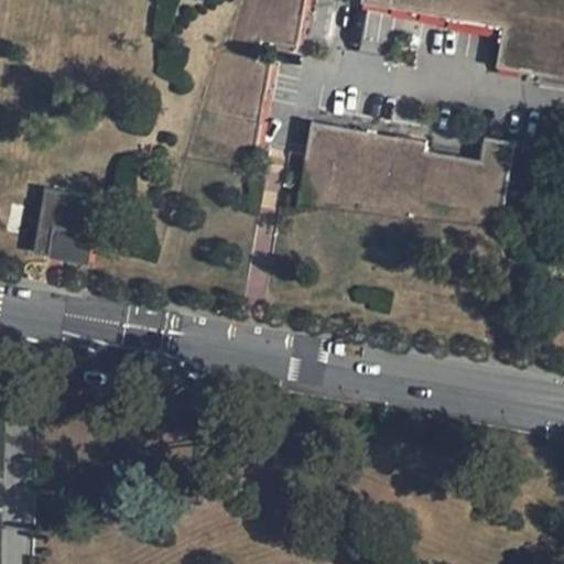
[(295,47),(304,0),(251,0),(245,33),(221,31),(204,141),(255,149),(268,64),(258,62),(260,43),(295,47)]
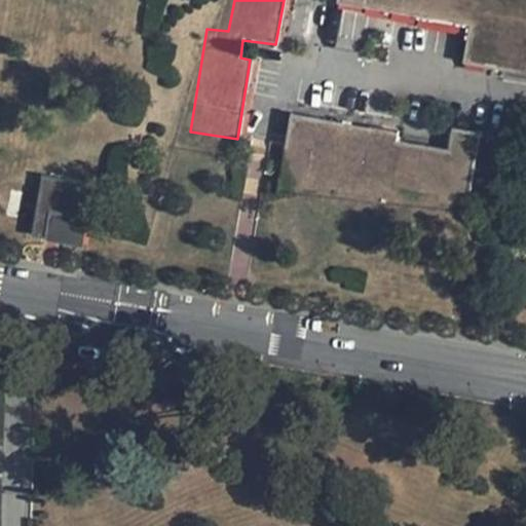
[(337,0),(338,1),(420,16),(423,6),(474,15),(474,9),(475,0),(337,0)]
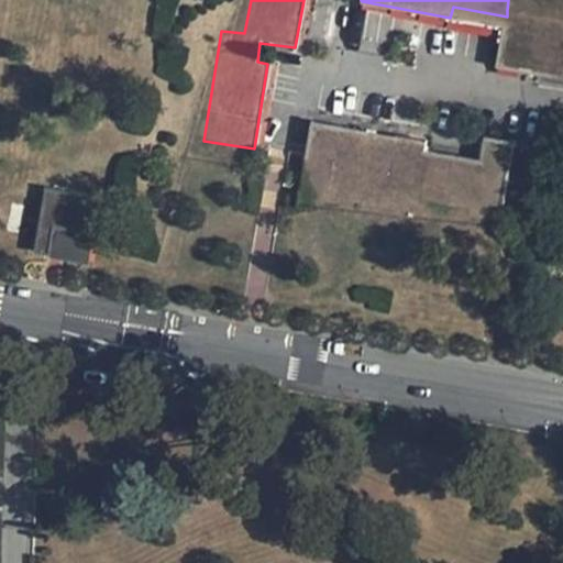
[(450,18),(505,28),(507,17),(453,7),(450,18)]
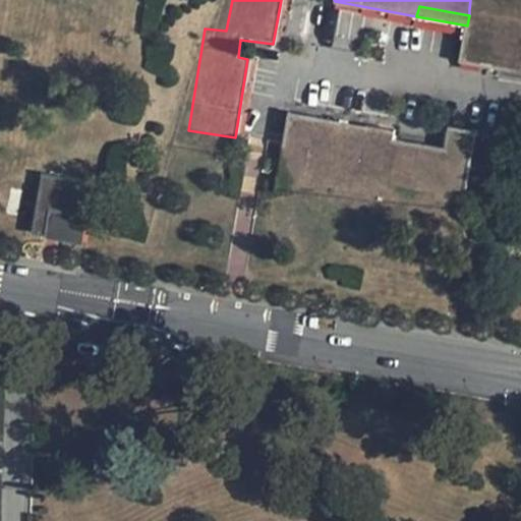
[(469,15),(467,25),(461,59),(520,69),(520,18),(469,9),(469,15)]
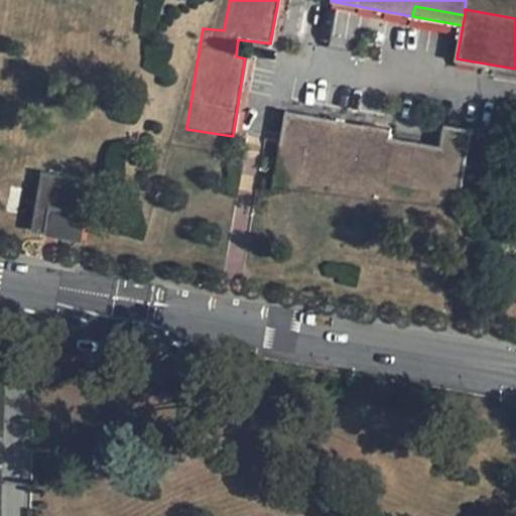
[(386,152),(388,138),(389,131),(284,113),(273,180),(458,213),(471,134),(442,128),(439,147),(436,160),(386,152)]
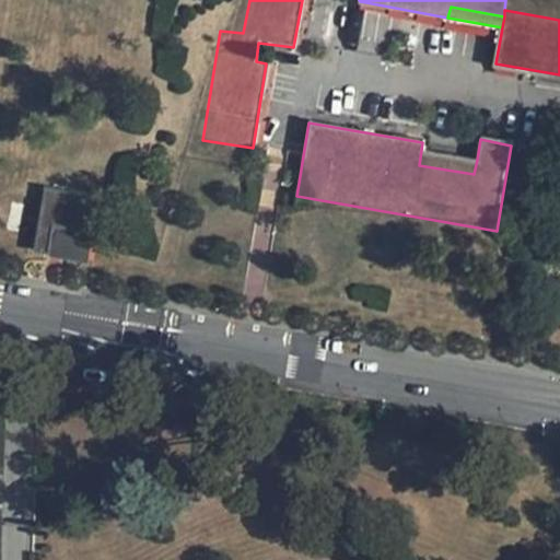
[(477,160),(421,150),(419,165),(474,174),(477,160)]
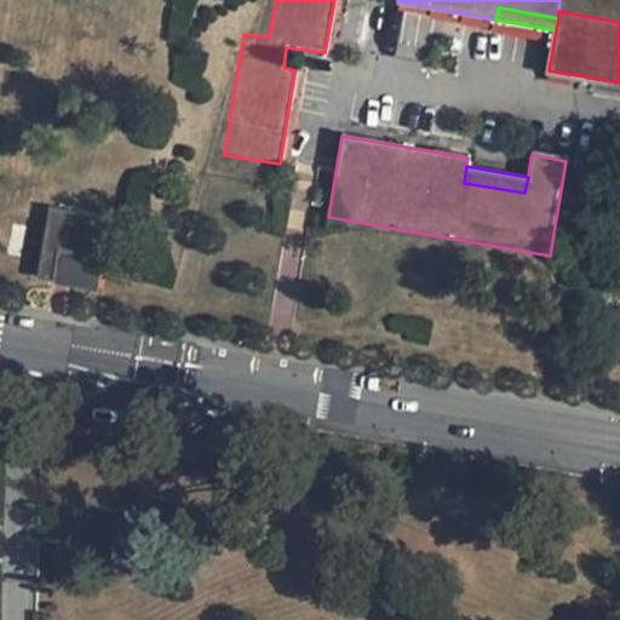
[(38,277),(57,280),(59,268),(93,274),(103,218),(49,211),(38,277)]
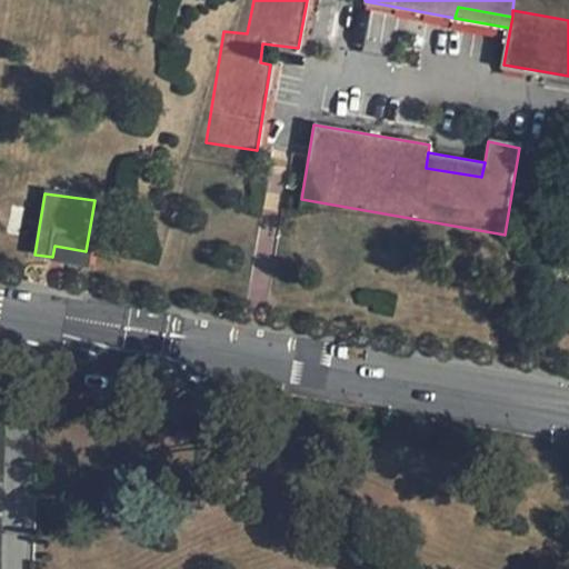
[(83,266),(86,251),(55,246),(52,257),(51,262),(83,266)]
